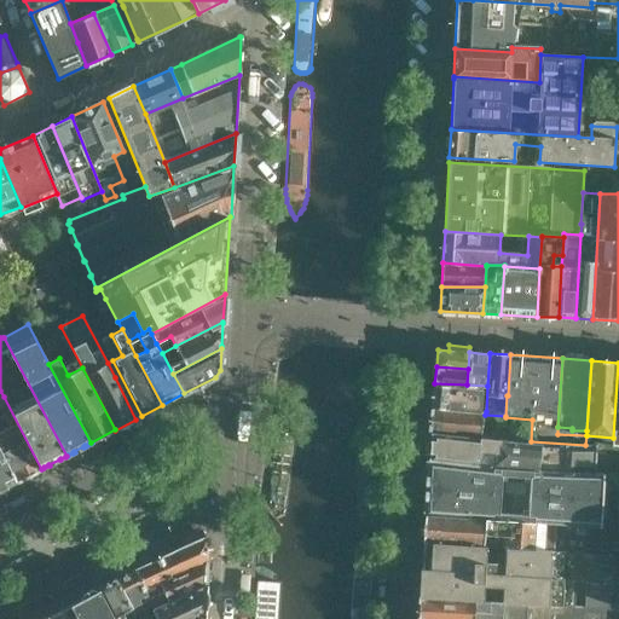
[(360,392),(360,395),(356,467),(357,470),(358,474),(359,475),(363,478),(365,478),(369,478),(372,475),(374,474),(375,472),(376,468),(380,397),(380,393),(380,389),(379,387),(377,383),(376,381),(375,379),(372,376),(371,374),(369,376),(368,379),(365,380),(364,382),(363,386),(362,389),(360,392)]
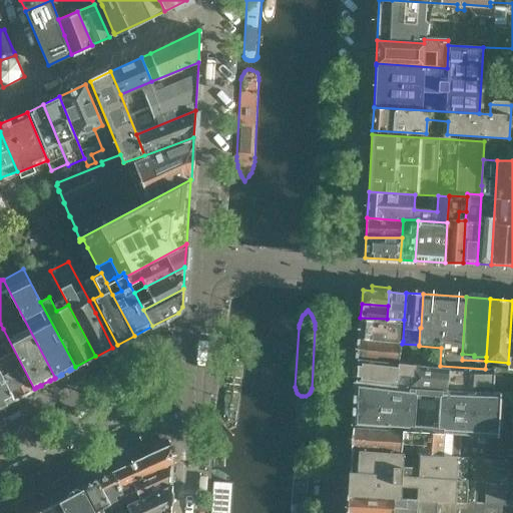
[(404,320),(387,319),(360,318),(358,338),(403,341),(404,320)]
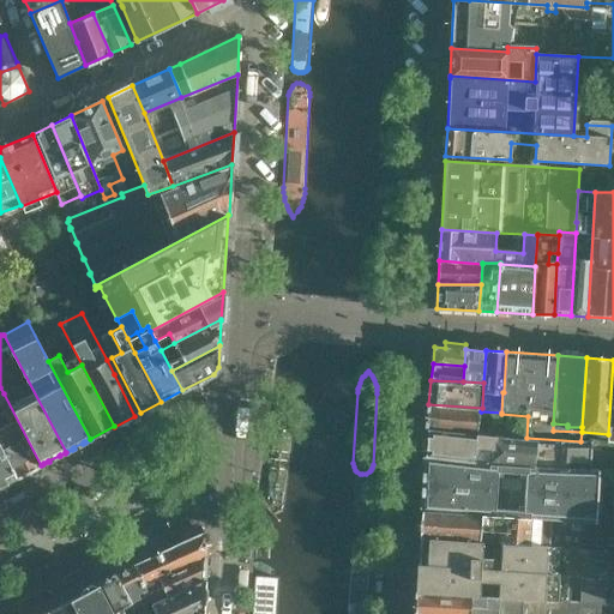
[(41,465),(4,393),(0,395),(0,446),(17,479),(41,465)]
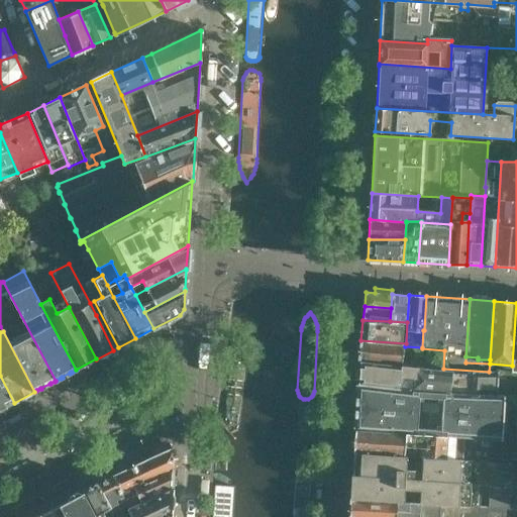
[(404,366),(405,346),(406,343),(360,340),(359,360),(359,362),(404,366)]
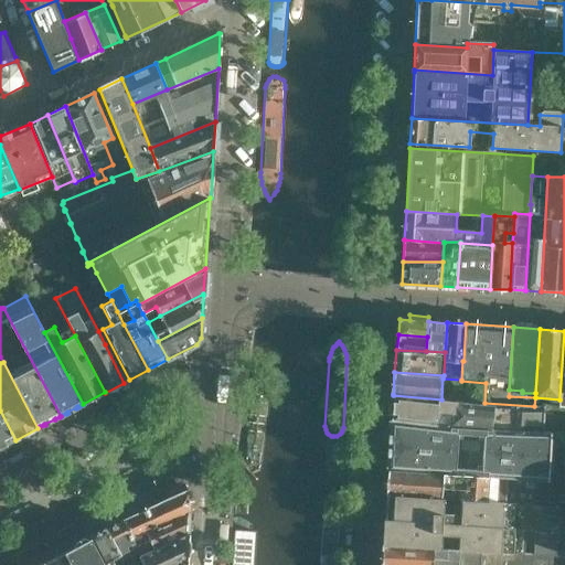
[(543,432),(544,407),(534,406),(484,403),(441,400),(393,395),(391,419),(483,427),(543,432)]
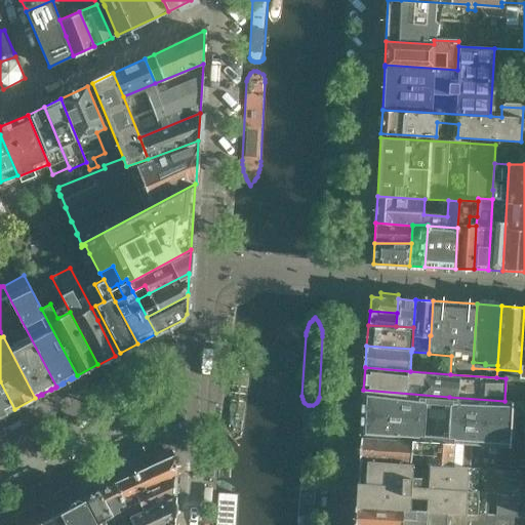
[(0,381),(0,416),(10,411),(9,410),(13,409),(14,409),(0,381)]
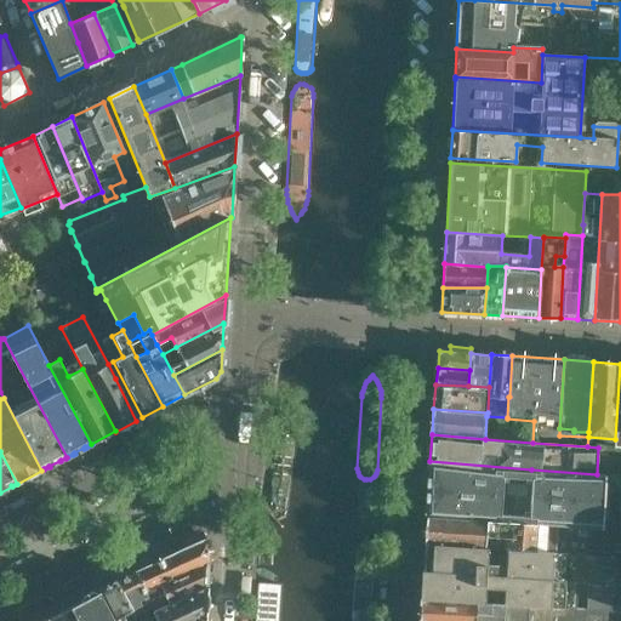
[(620,476),(597,474),(531,469),(429,461),(429,462),(427,517),(592,528),(602,528),(620,529),(620,476)]
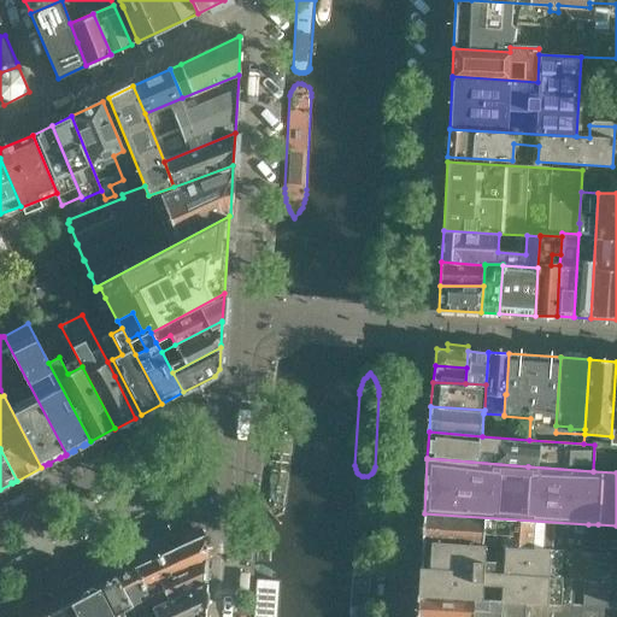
[(587,551),(588,524),(424,513),(423,540),(587,551)]
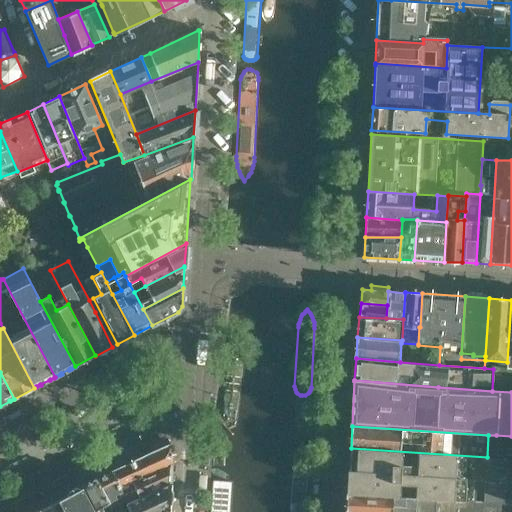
[(511,436),(496,435),(495,457),(487,457),(351,448),(349,471),(348,493),(511,503),(511,436)]
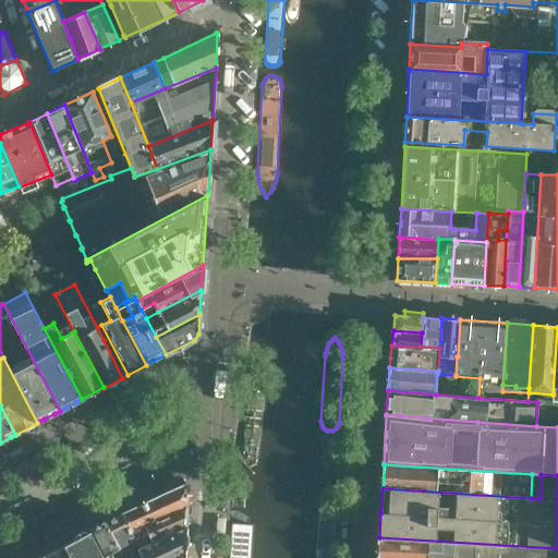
[(132,532),(186,507),(187,485),(123,514),(132,532)]
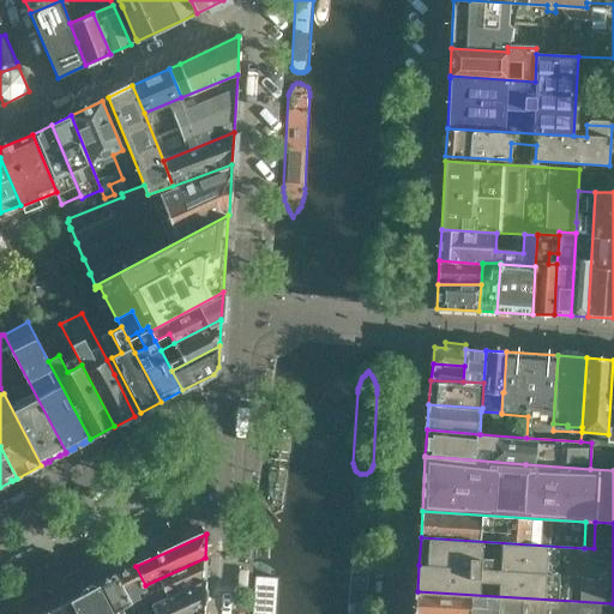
[(204,581),(205,566),(205,558),(145,585),(149,593),(164,587),(169,595),(204,581)]
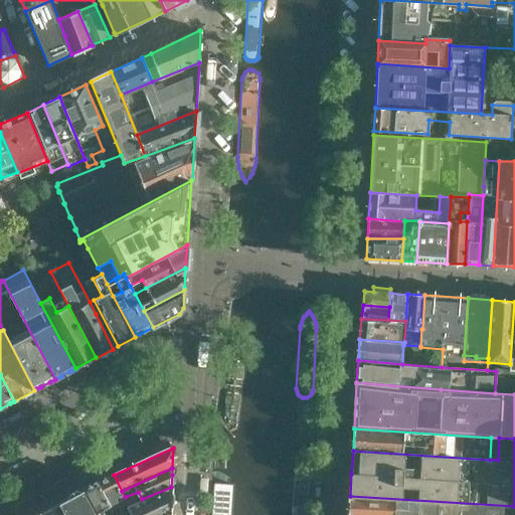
[(125,497),(122,491),(114,475),(98,483),(114,513),(129,505),(125,497)]
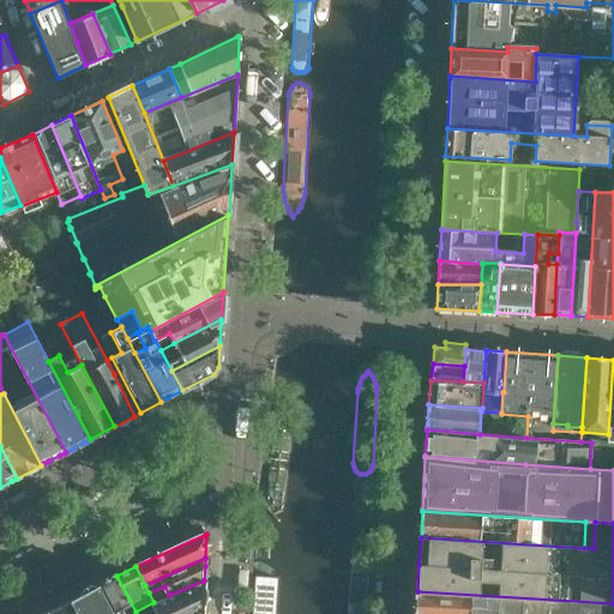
[(130,613),(136,612),(116,576),(100,585),(114,613),(130,613)]
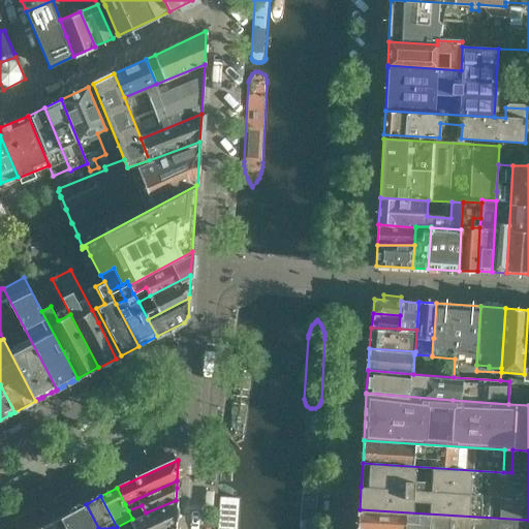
[(172,528),(175,528),(176,500),(146,512),(132,519),(137,528),(172,528)]
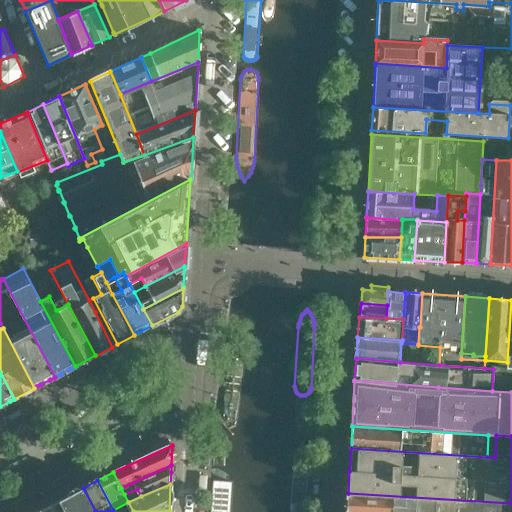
[(95,511),(83,488),(60,500),(66,511),(95,511)]
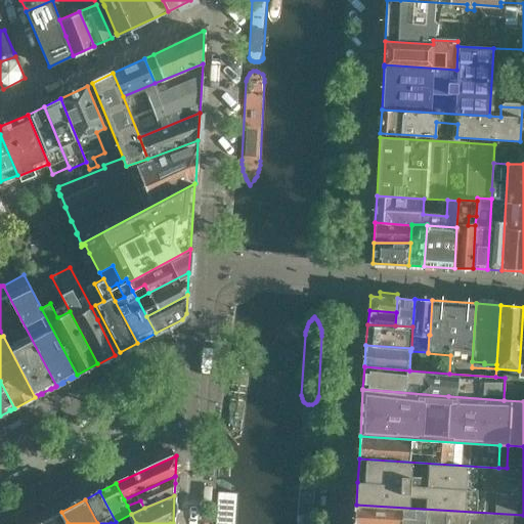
[(216,523),(235,523),(237,503),(218,500),(216,523)]
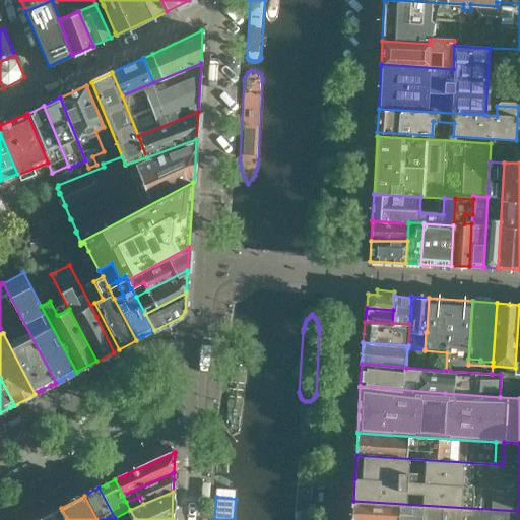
[(519,519),(519,511),(353,501),(352,519),(519,519)]
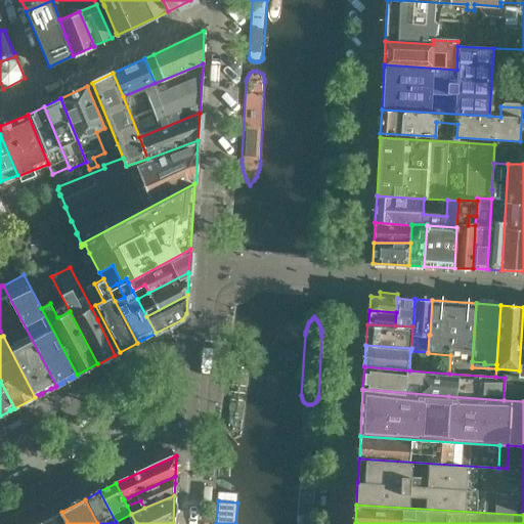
[(172,523),(173,523),(170,523),(68,523),(61,512),(38,523),(172,523)]
